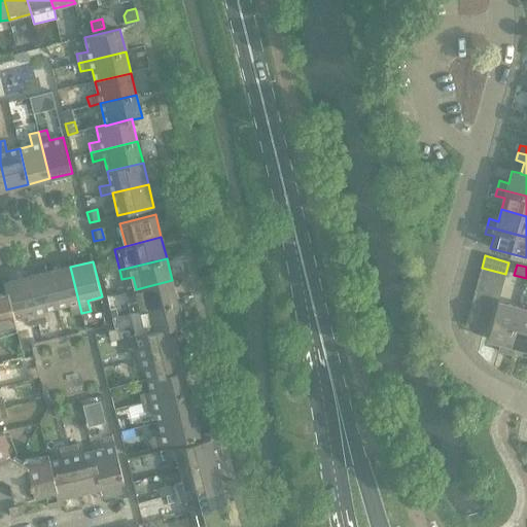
[(70,267),(48,272),(58,308),(70,305),(73,315),(81,313),(70,267)]
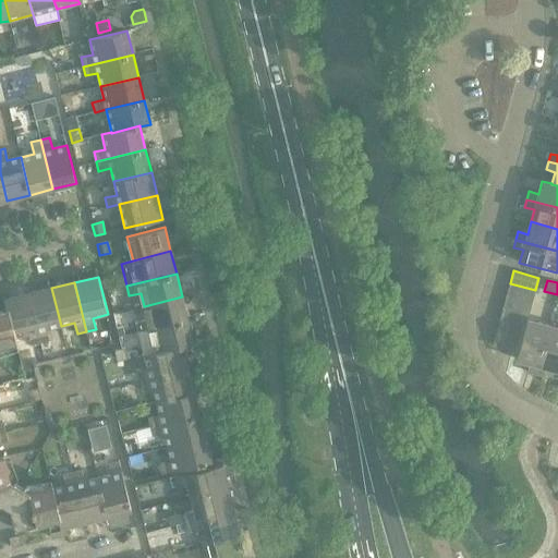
[(510,283),(507,296),(532,303),(535,290),(510,283)]
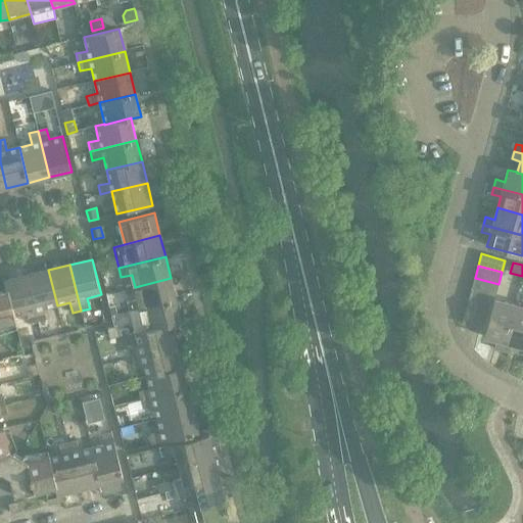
[(48,270),(27,275),(38,322),(47,319),(44,308),(57,305),(48,270)]
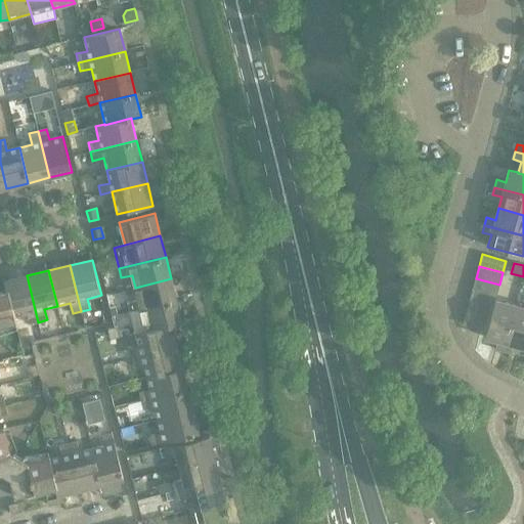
[(0,274),(0,292),(6,291),(4,281),(8,280),(7,273),(0,274)]
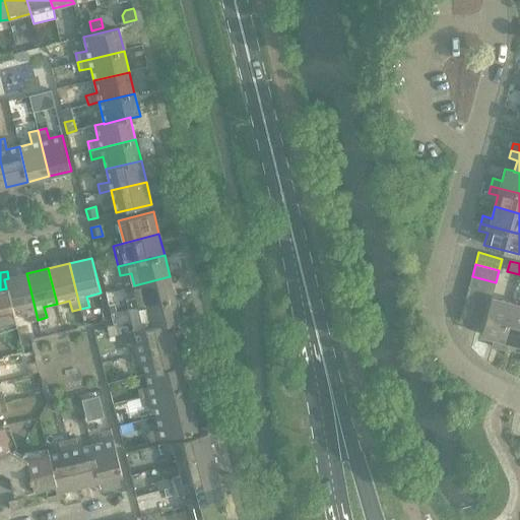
[(4,279),(6,288),(7,287),(14,314),(15,314),(26,311),(29,322),(38,320),(26,273),(8,278),(4,279)]
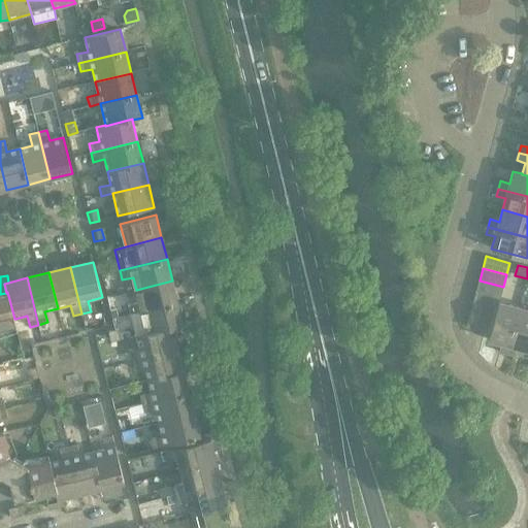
[(172,281),(136,290),(139,302),(128,305),(131,315),(141,311),(177,302),(172,281)]
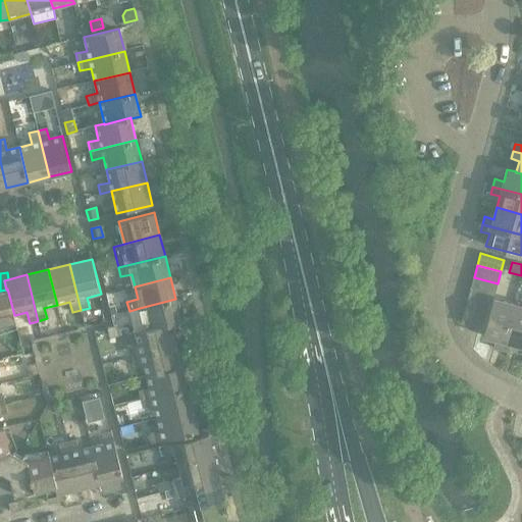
[(474,277),(471,289),(494,295),(498,283),(474,277)]
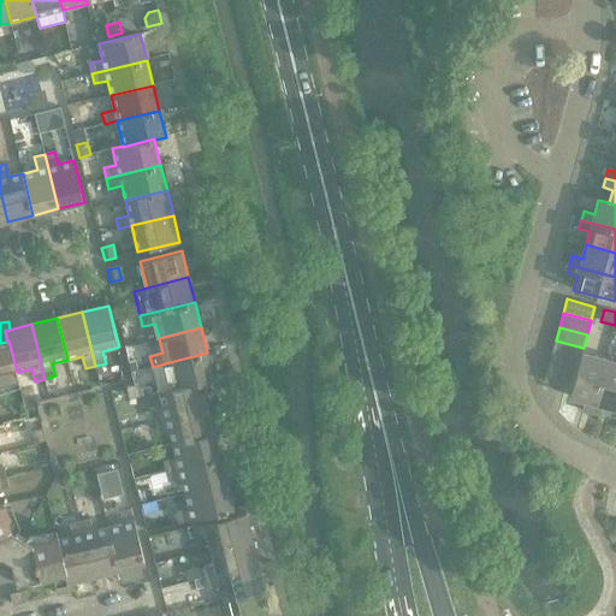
[(0,379),(18,375),(18,372),(17,372),(9,341),(7,342),(0,343),(0,379)]
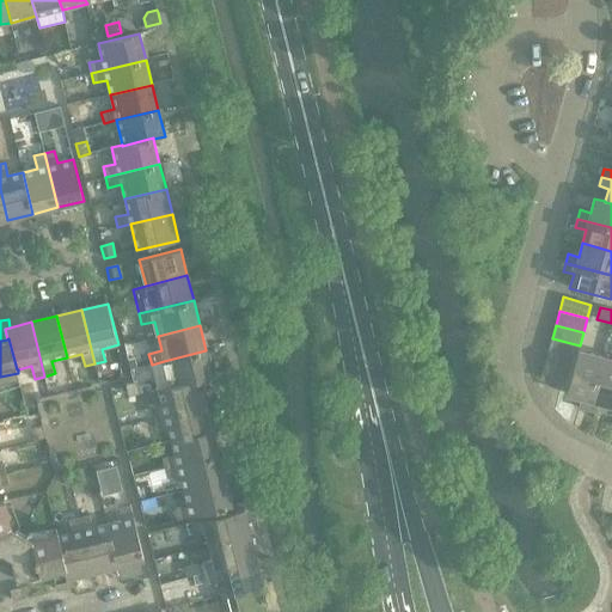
[(552,338),(549,352),(576,360),(579,350),(580,346),(552,338)]
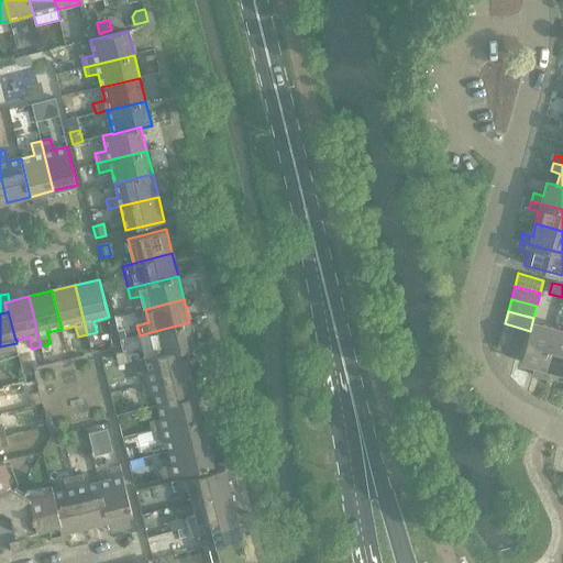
[(151,332),(156,354),(156,355),(185,349),(185,350),(195,346),(189,322),(151,332)]
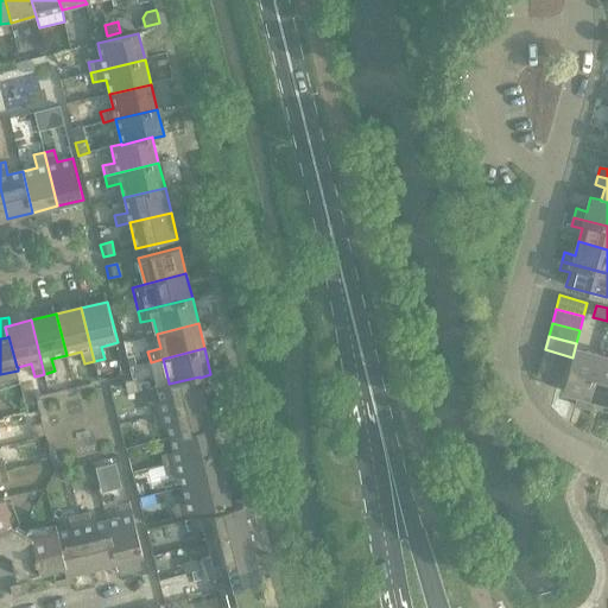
[(575,348),(572,358),(569,371),(564,385),(563,392),(577,396),(575,406),(583,409),(597,354),(575,348)]
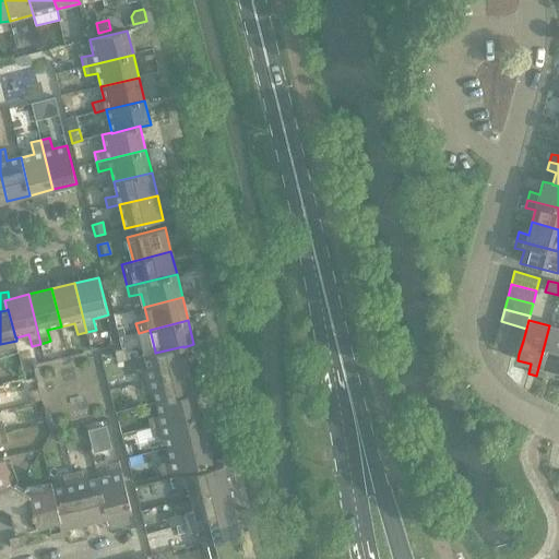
[(501,321),(498,334),(523,341),(526,329),(501,321)]
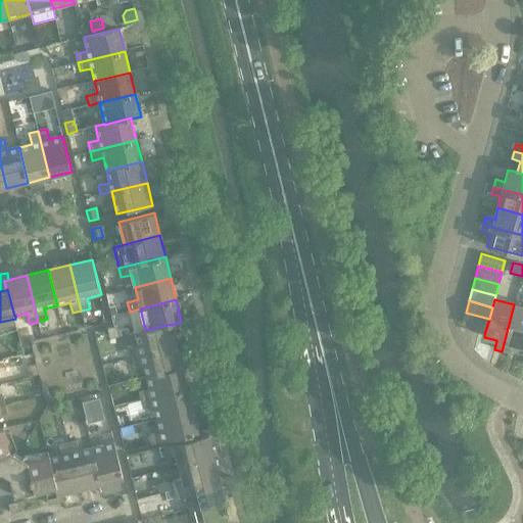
[(522,306),(514,304),(502,351),(509,353),(512,344),(522,347),(522,345),(522,306)]
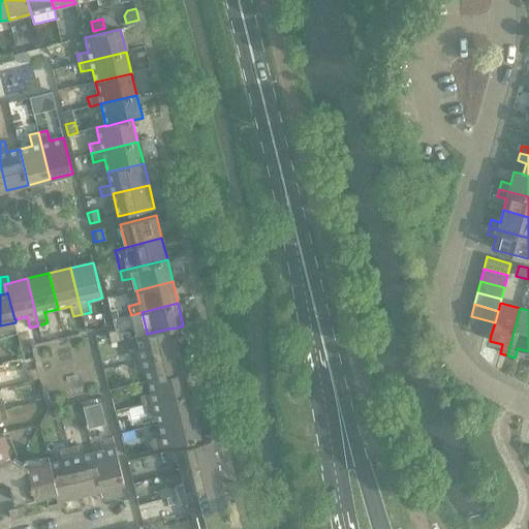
[(495,322),(471,316),(467,329),(491,335),(495,322)]
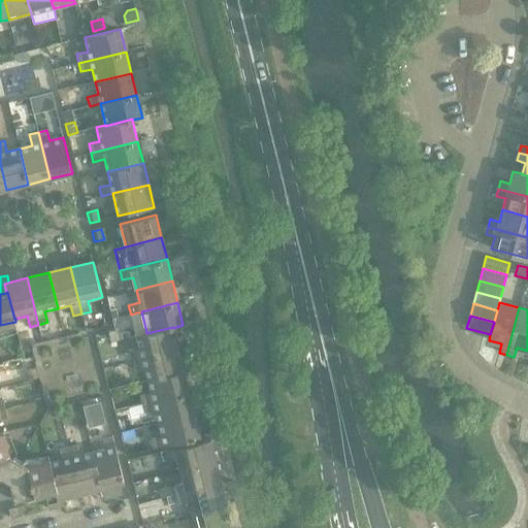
[(130,352),(132,361),(178,349),(173,328),(173,327),(146,333),(146,332),(137,335),(140,349),(130,352)]
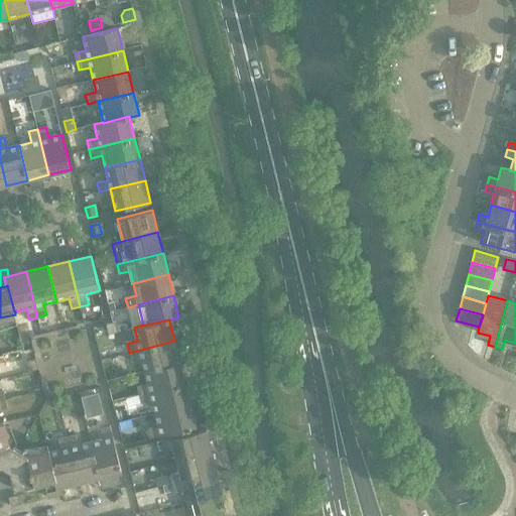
[(116,321),(106,324),(109,335),(118,332),(116,321)]
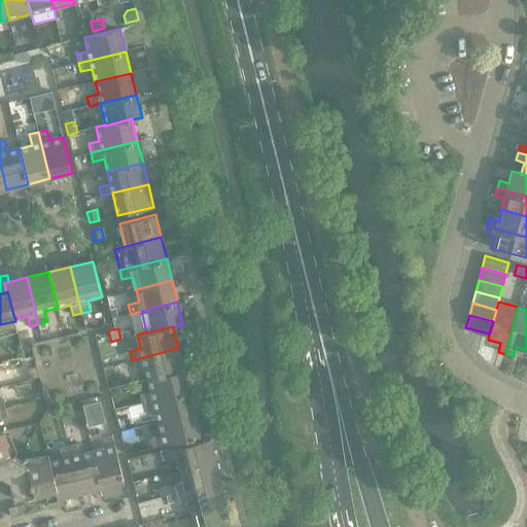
[(178,348),(132,360),(134,369),(145,366),(147,379),(183,370),(178,348)]
